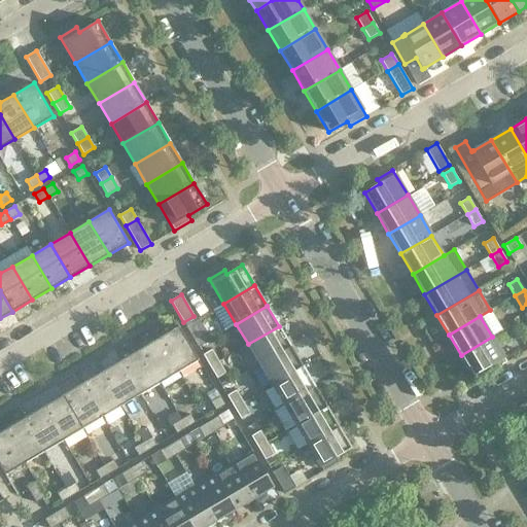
[(195,321),(185,326),(192,339),(202,334),(195,321)]
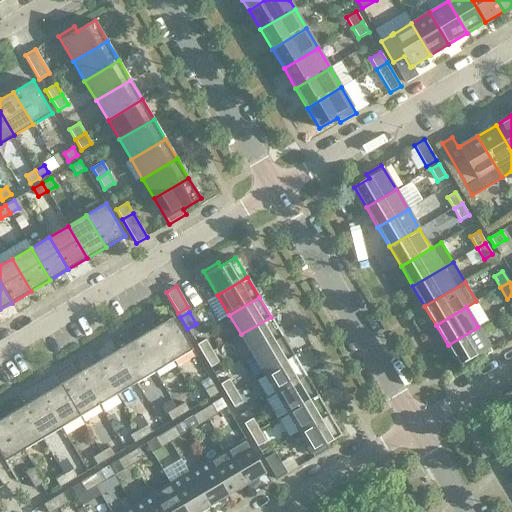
[(193,350),(173,317),(154,329),(173,361),(193,350)]
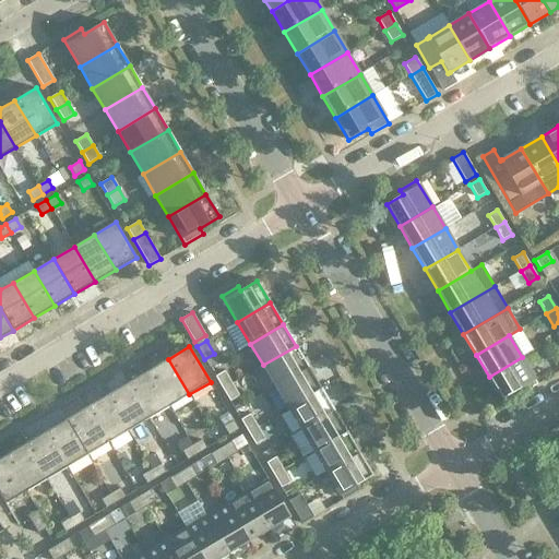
[(308,367),(296,346),(263,365),(275,387),(308,367)]
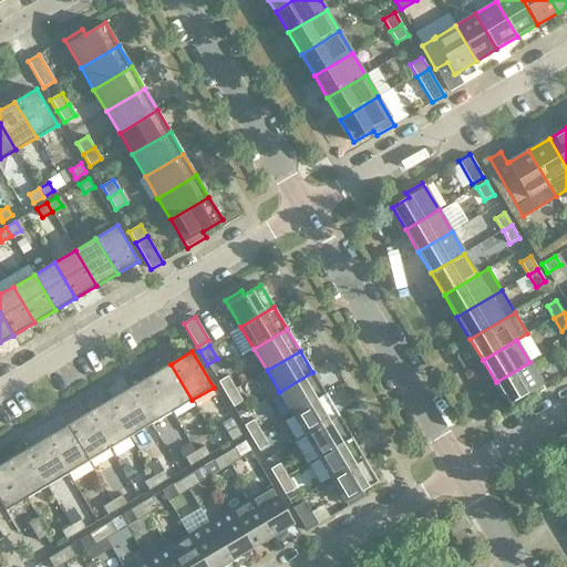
[(545,390),(529,362),(496,382),(509,404),(526,395),(528,400),(545,390)]
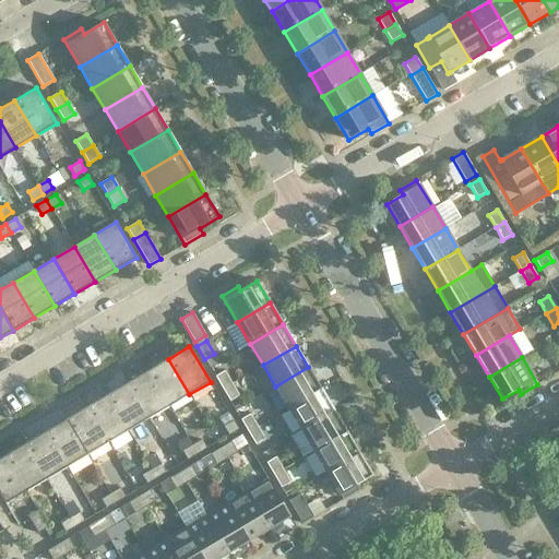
[(189,394),(168,359),(147,371),(169,406),(189,394)]
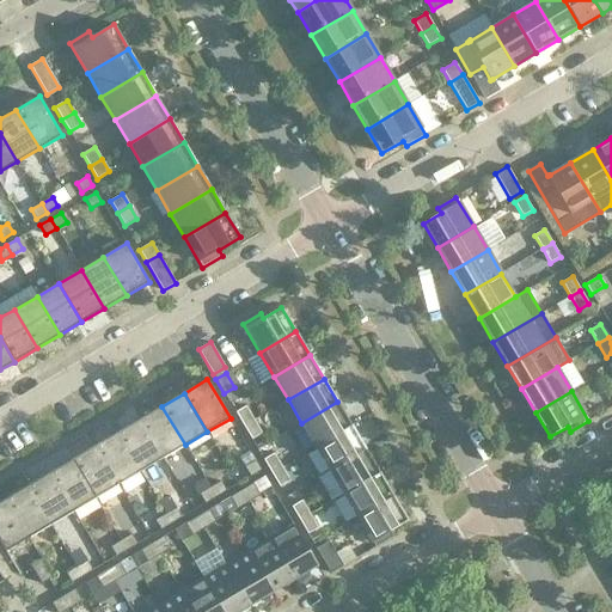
[(352,426),(337,402),(301,423),(316,447),(352,426)]
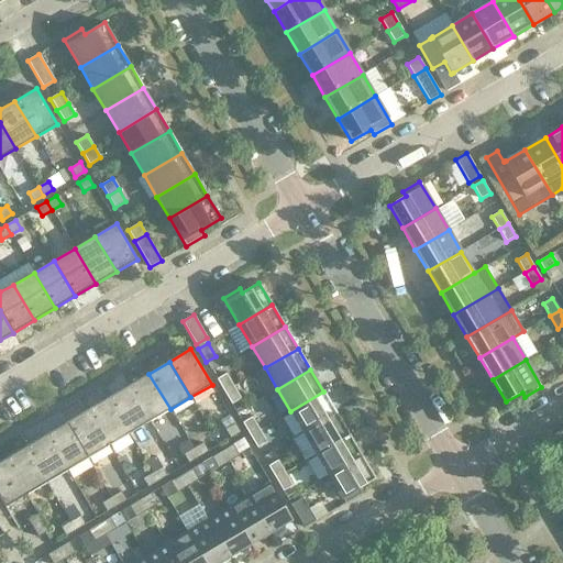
[(170,409),(148,374),(129,386),(150,421),(170,409)]
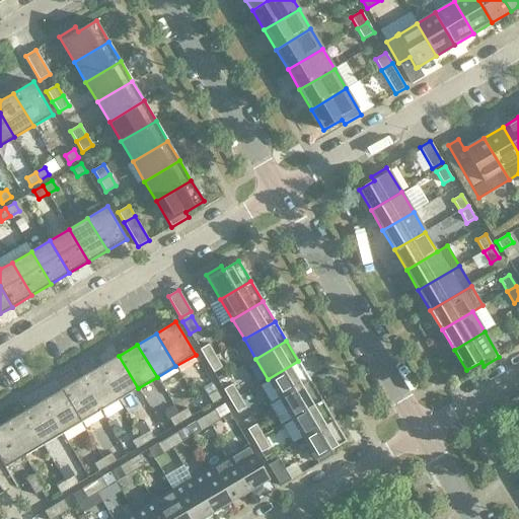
[(208,345),(200,350),(207,361),(215,356),(208,345)]
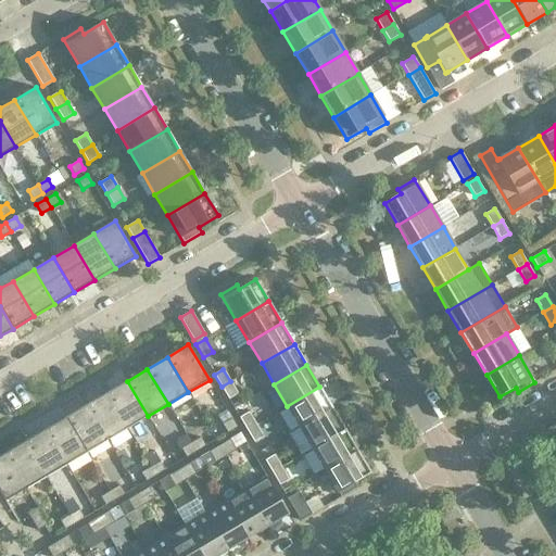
[(148,416),(127,381),(106,393),(127,428),(148,416)]
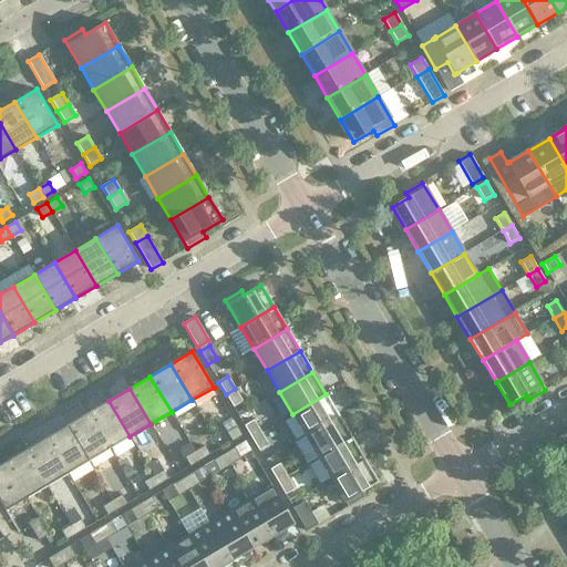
[(243,402),(235,389),(226,394),(233,408),(243,402)]
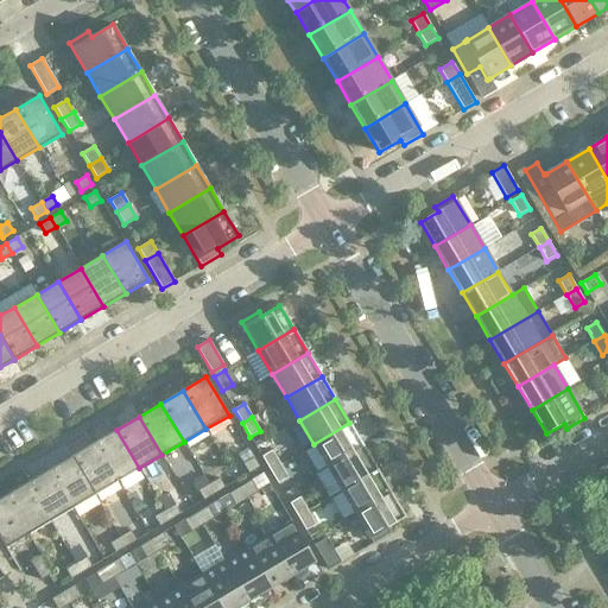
[(363,447),(349,423),(314,444),(328,468),(363,447)]
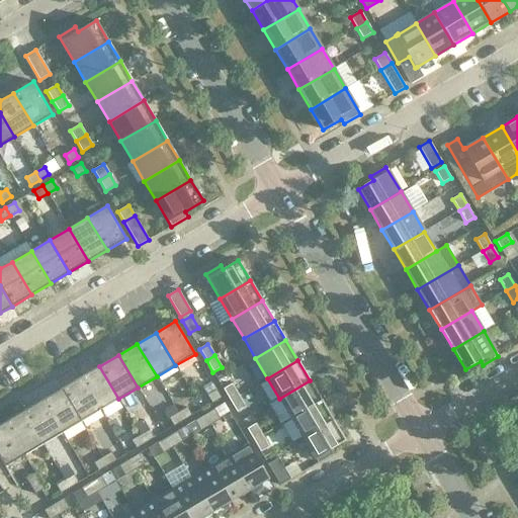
[(118,399),(99,366),(80,377),(100,410),(118,399)]
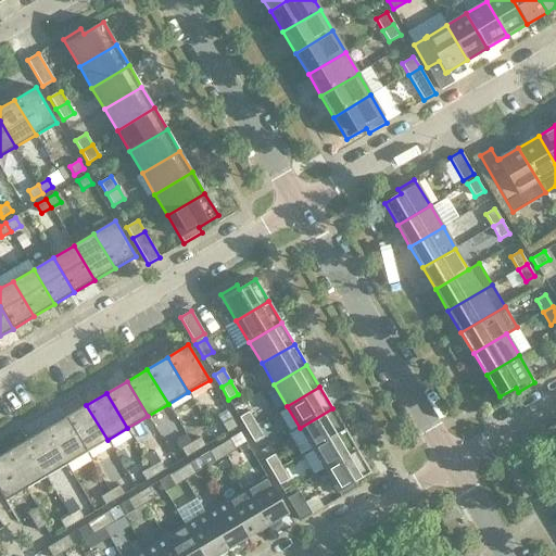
[(108,440),(86,405),(65,417),(87,453),(108,440)]
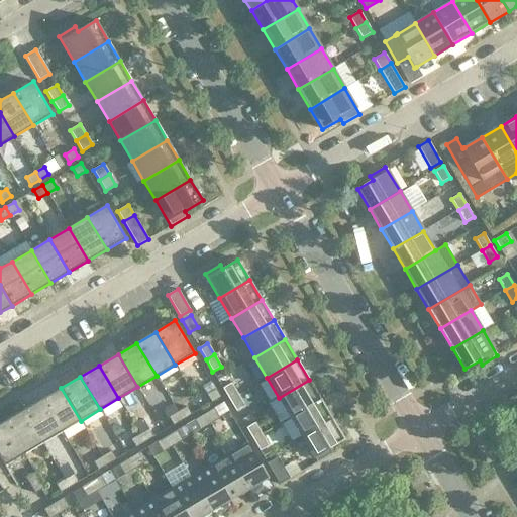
[(321,400),(309,380),(279,398),(290,417),(321,400)]
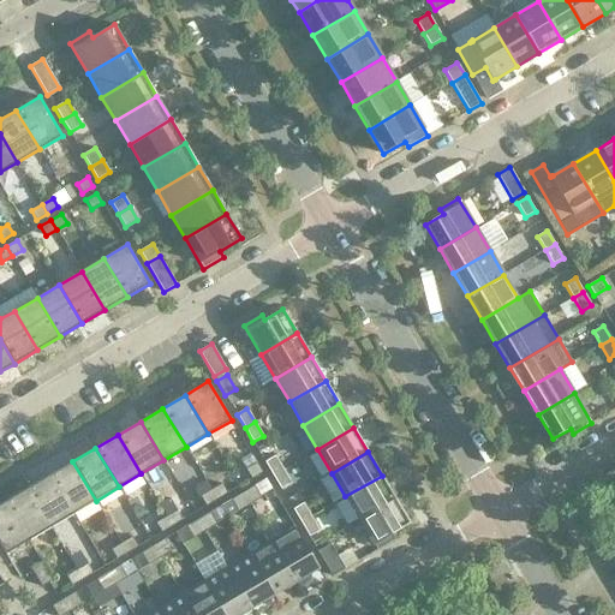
[(275,455),(264,461),(273,476),(284,470),(275,455)]
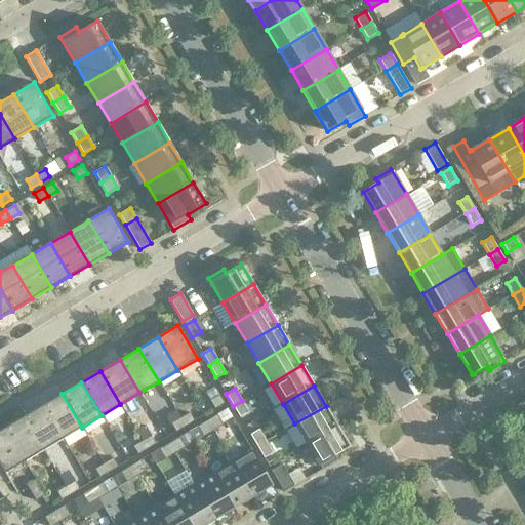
[(82,428),(62,394),(43,405),(63,439),(82,428)]
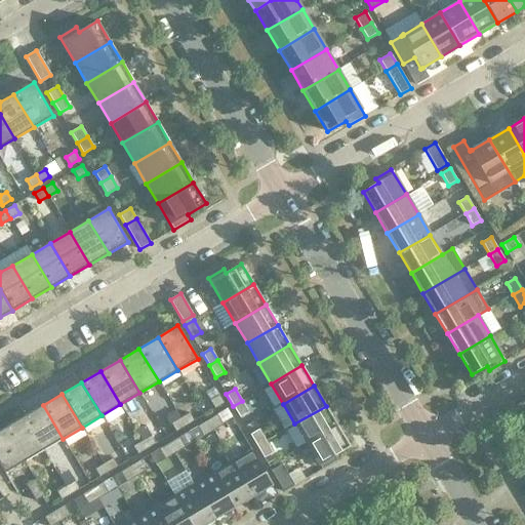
[(224,403),(218,395),(210,401),(214,409),(224,403)]
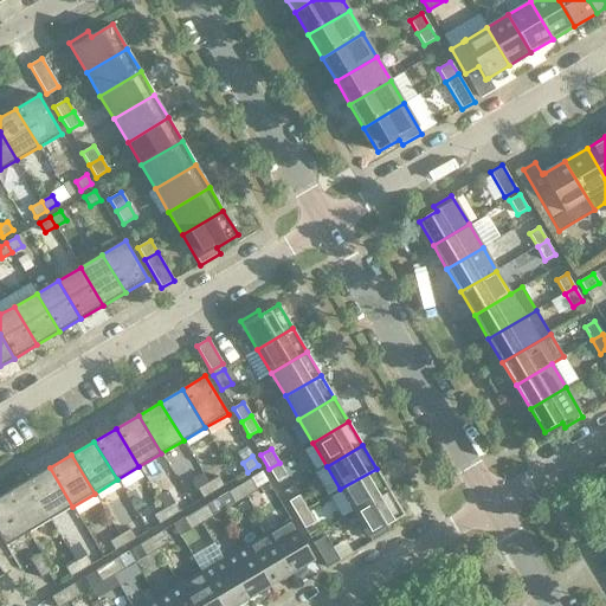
[(287,476),(279,463),(269,469),(277,482),(287,476)]
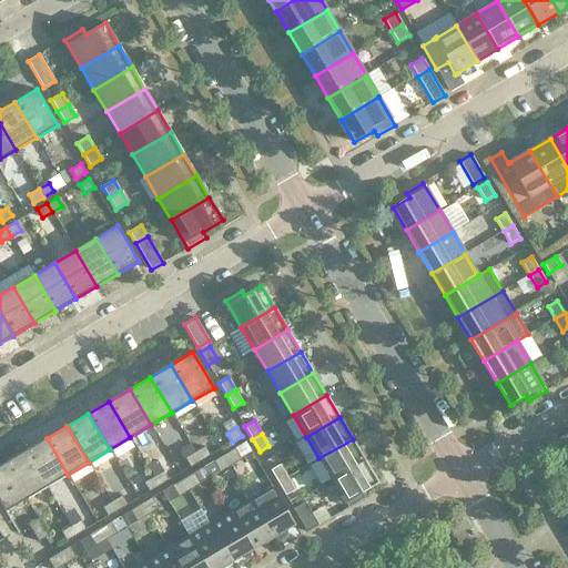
[(68,475),(47,438),(26,450),(48,487),(68,475)]
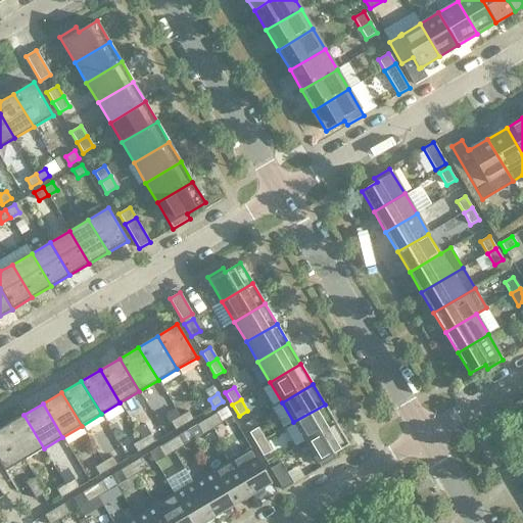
[(336,424),(325,405),(293,422),(305,442),(336,424)]
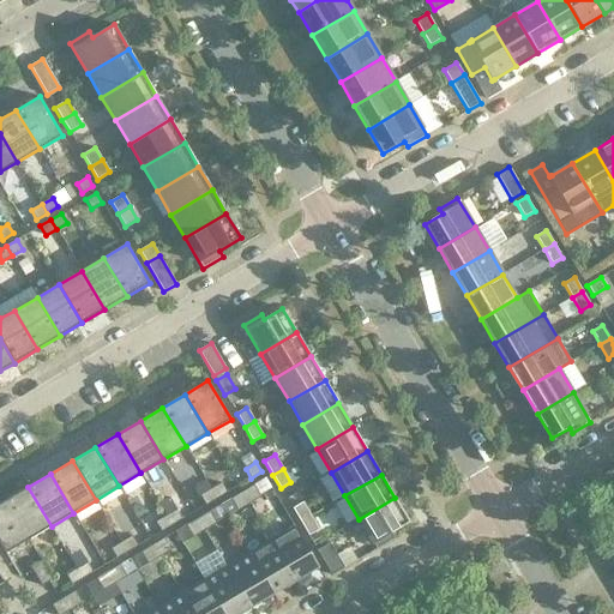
[(222,482),(211,489),(216,499),(227,492),(222,482)]
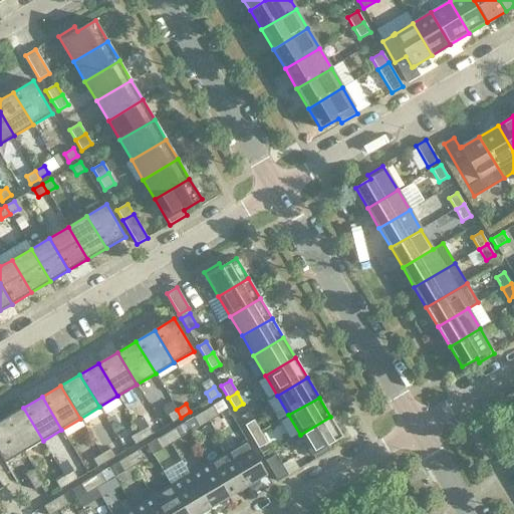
[(219,416),(213,406),(203,412),(209,422),(219,416)]
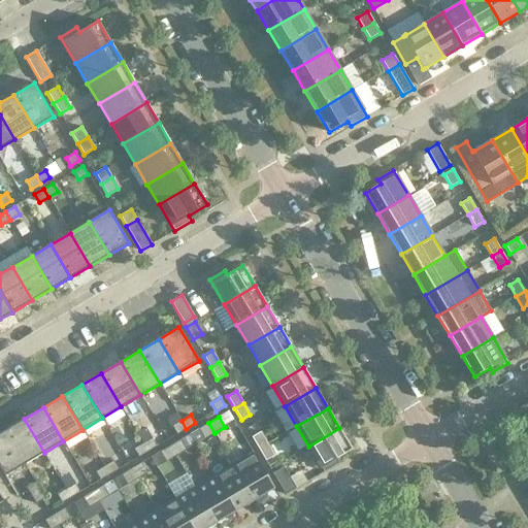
[(44,453),(24,419),(5,430),(25,464),(44,453)]
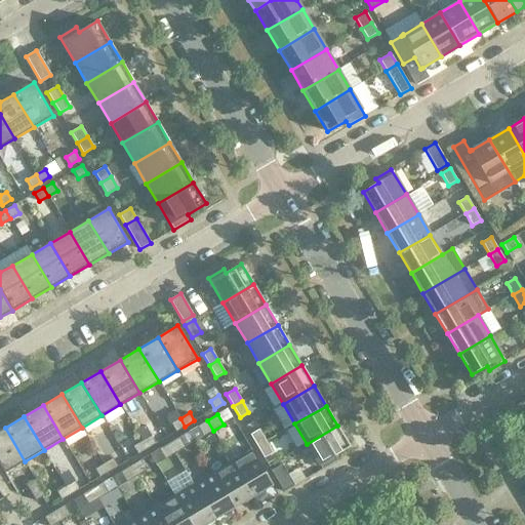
[(185,427),(180,418),(171,423),(175,432),(185,427)]
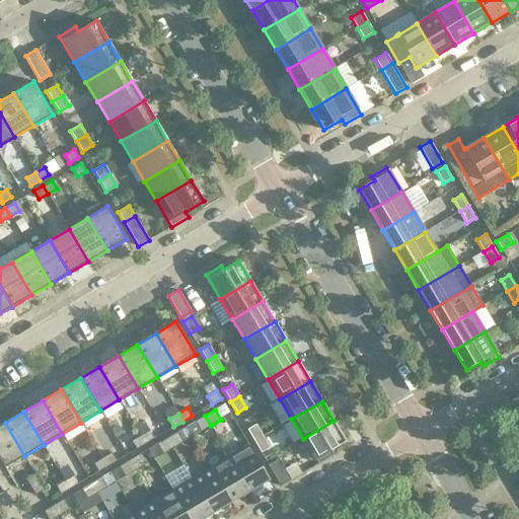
[(211,426),(205,416),(195,422),(201,432),(211,426)]
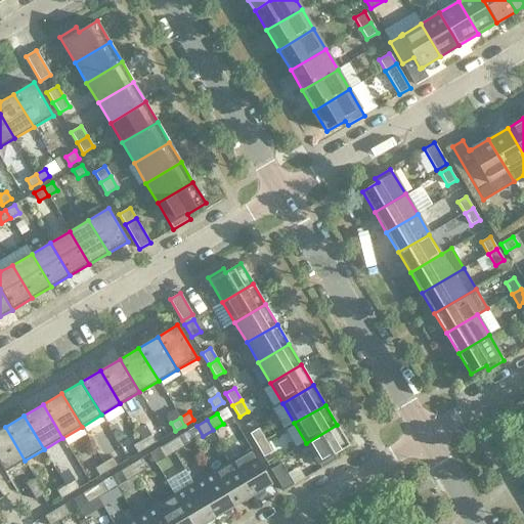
[(349,446),(337,425),(306,443),(321,469),(337,460),(334,455),(349,446)]
